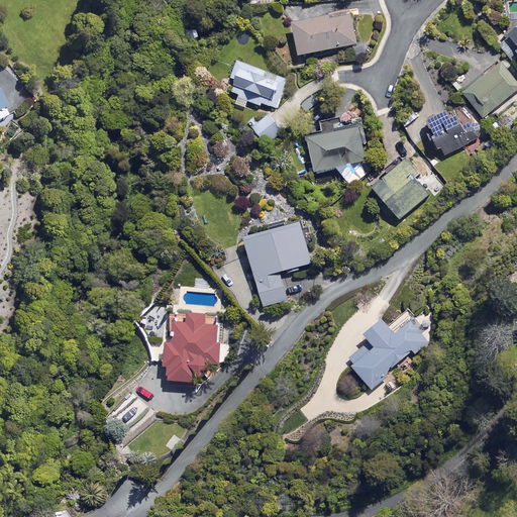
[(298,56),(356,45),(350,13),(292,24),(298,56)]
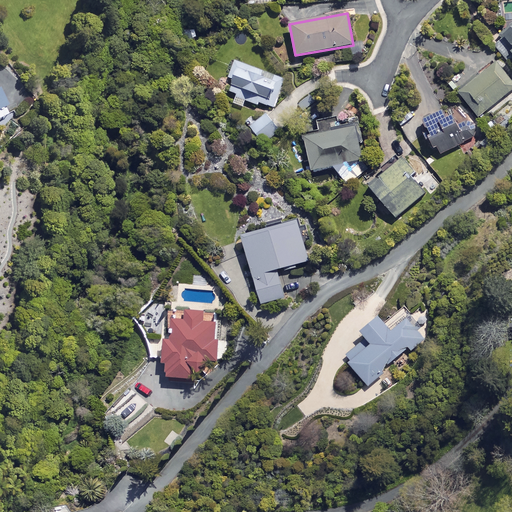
[(511,26),(492,44),(510,64),(511,62),(511,26)]
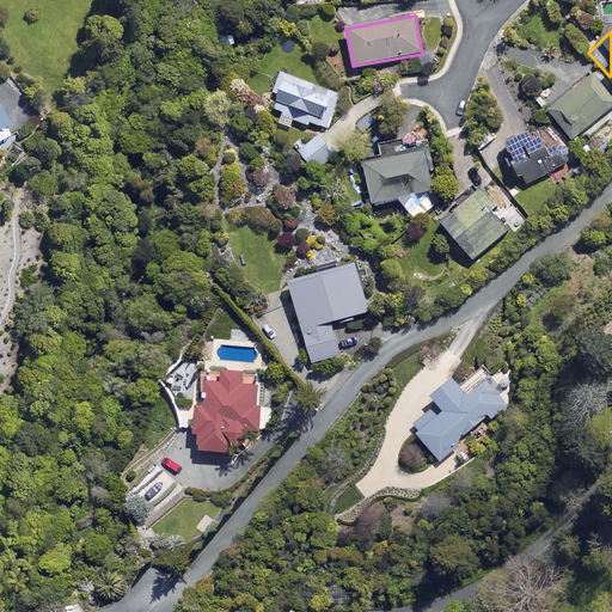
[(291,127),(292,122),(310,128),(312,123),(329,129),(340,95),(281,74),(275,91),(279,92),(270,120),(291,127)]
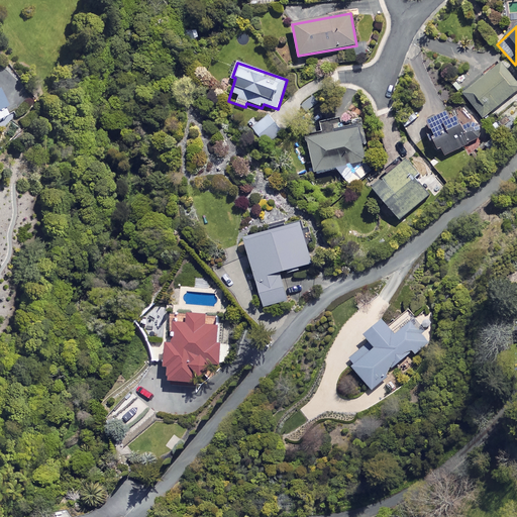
[(516,92),(516,83),(502,63),(462,92),(483,118),(516,92)]
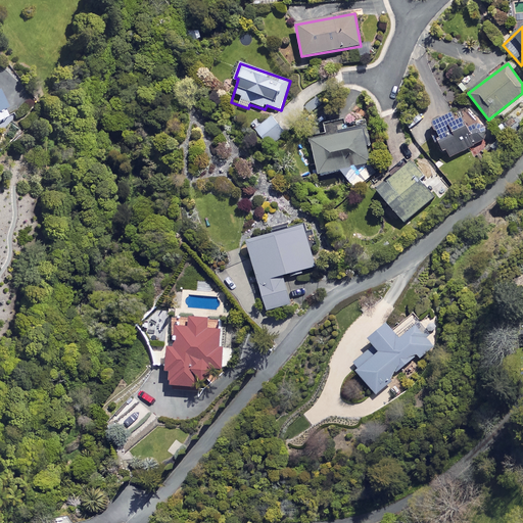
[(311,114),(323,103),(317,96),(304,107),(311,114)]
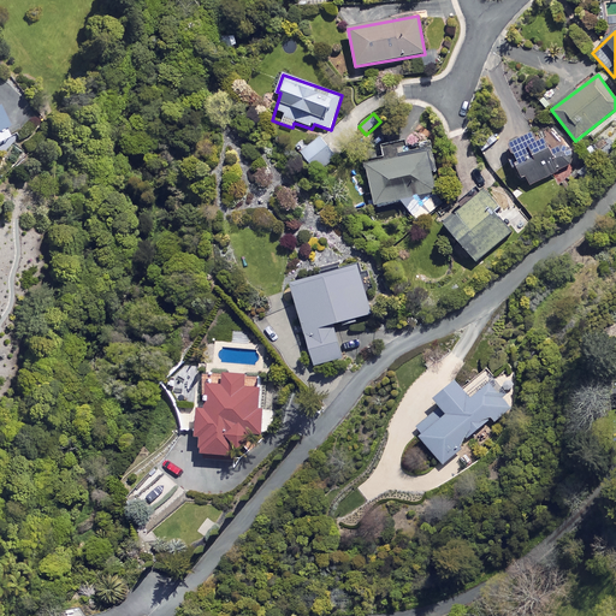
[(508,148),(522,179),(526,178),(529,187),(575,164),(556,125),(508,148)]
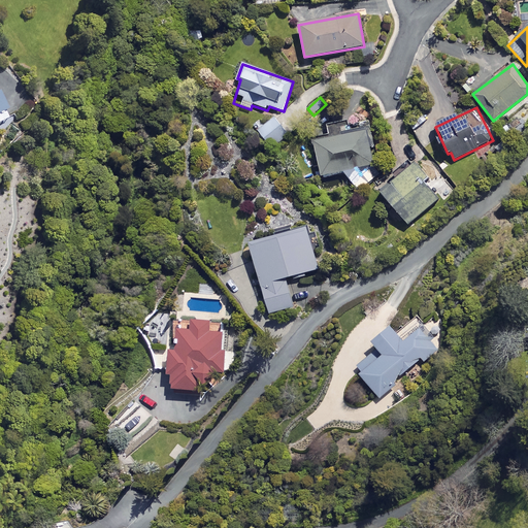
[(289,136),(273,118),(258,131),(273,150),(289,136)]
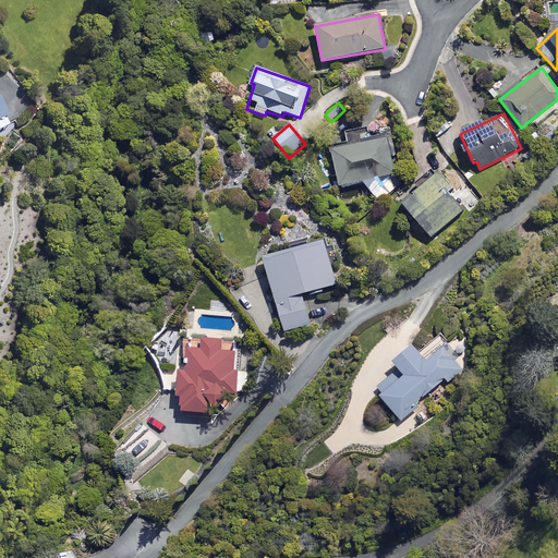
[(344,133),(347,145),(331,148),(339,186),(363,181),(378,201),(393,189),(379,125),(344,133)]
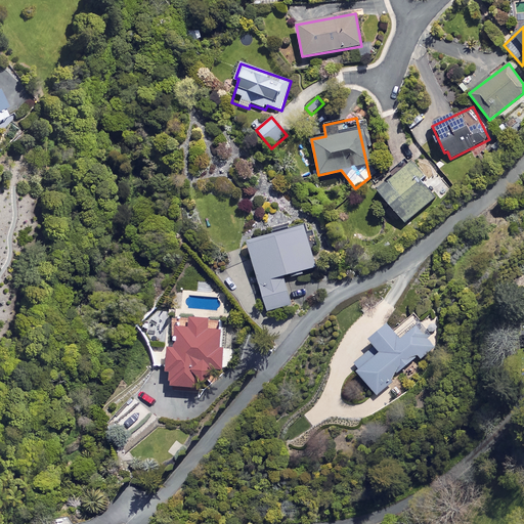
[(378,190),(399,215),(391,221),(402,234),(412,224),(408,220),(439,194),(410,162),(378,190)]
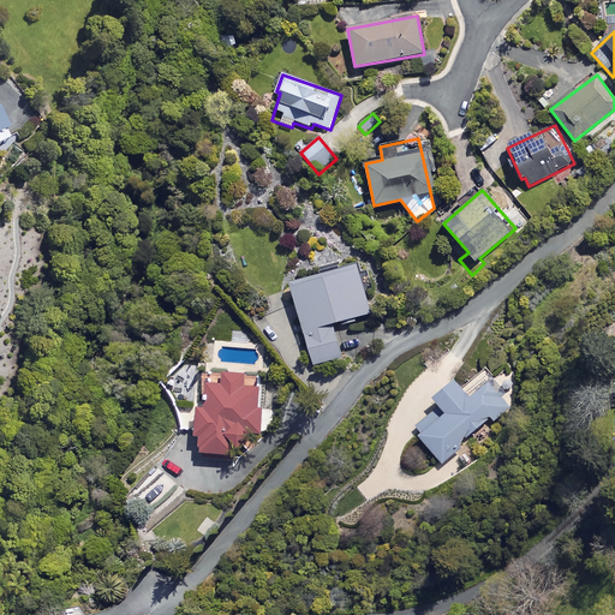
[(371,312),(357,264),(290,284),(314,365),(342,357),(333,324),(371,312)]
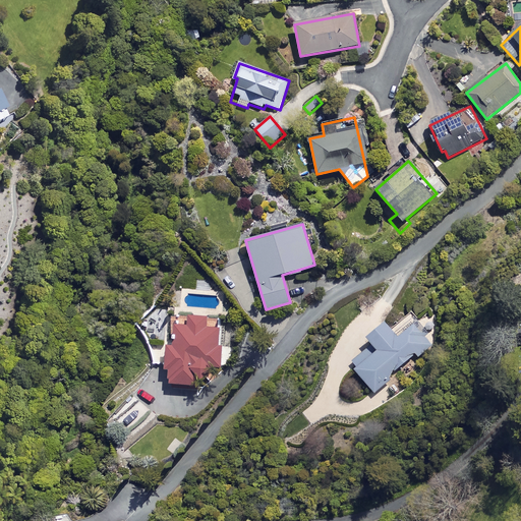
[(198,385),(212,366),(221,366),(220,317),(170,319),(171,342),(164,342),(165,356),(166,386),(198,385)]
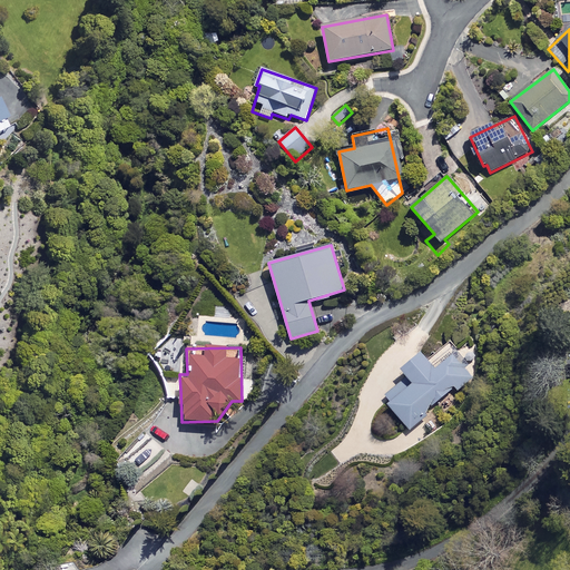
[(434,370),(421,352),(401,369),(409,377),(384,396),(410,429),(473,377),(454,354),(434,370)]
